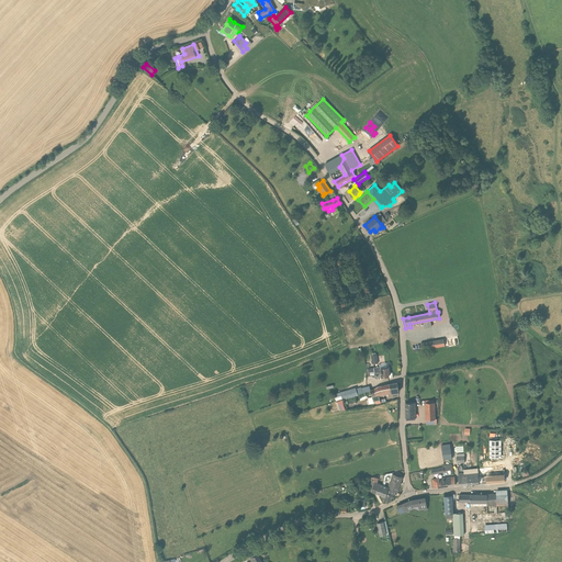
[(442,338),(420,343),(422,350),(445,346),(445,344),(444,338),(442,338)]
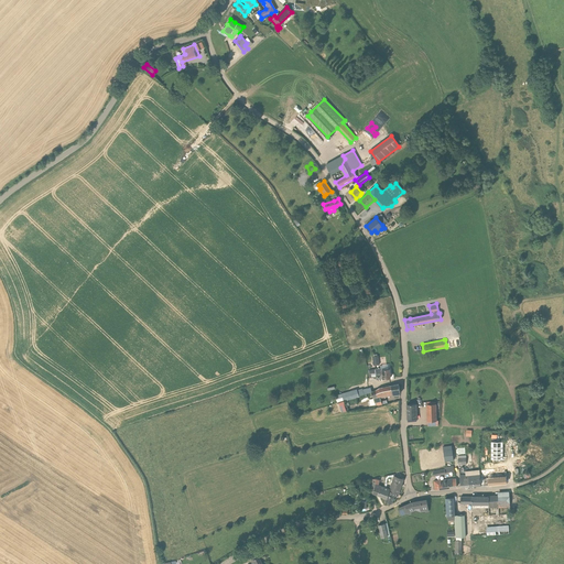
[(376,373),(377,380),(391,378),(389,369),(384,369),(381,369),(381,368),(375,369),(368,370),(369,375),(376,373)]
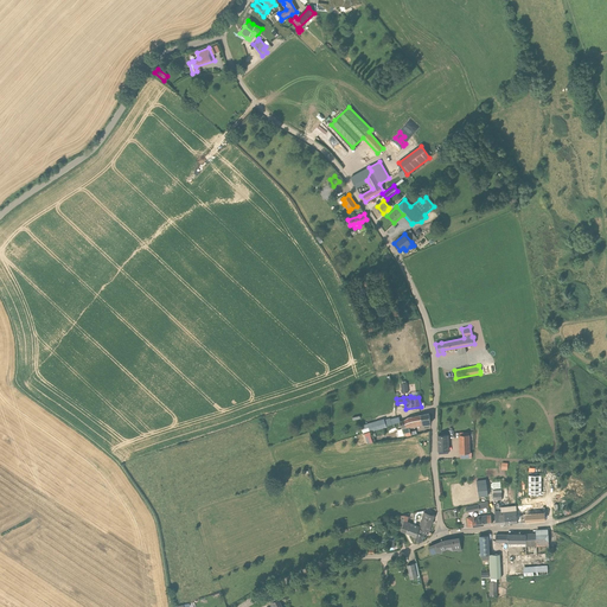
[(429,414),(421,415),(422,425),(430,423),(429,414)]
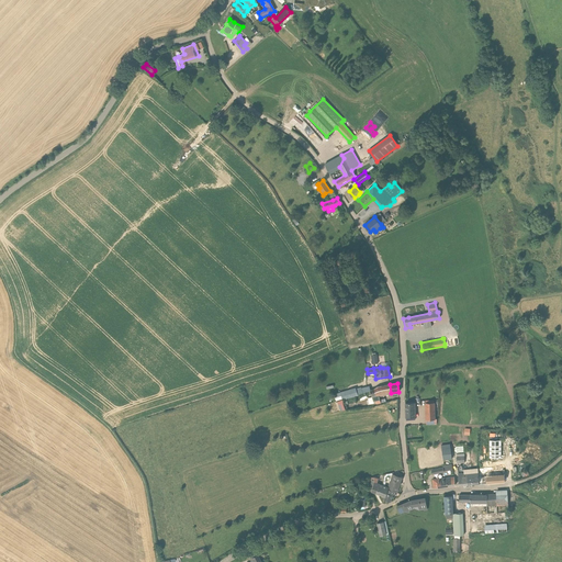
[(374,389),(377,394),(379,393),(380,395),(391,393),(390,384),(378,388),(374,389)]
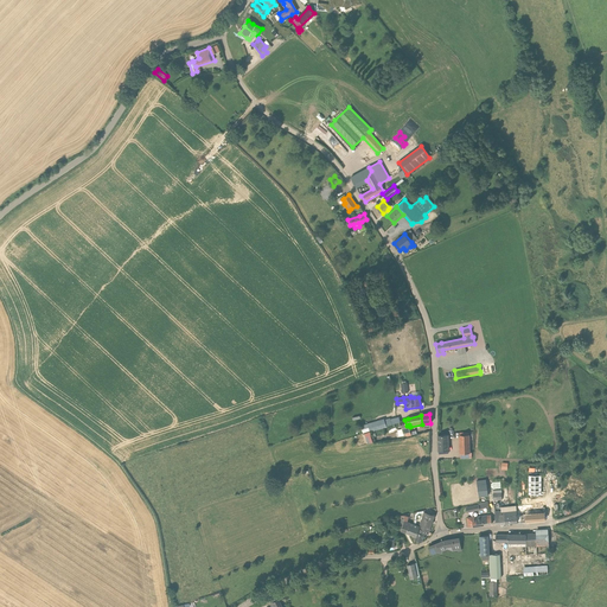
[(402,427),(403,429),(404,436),(411,435),(410,432),(409,427),(410,427),(409,425),(407,426),(402,427)]
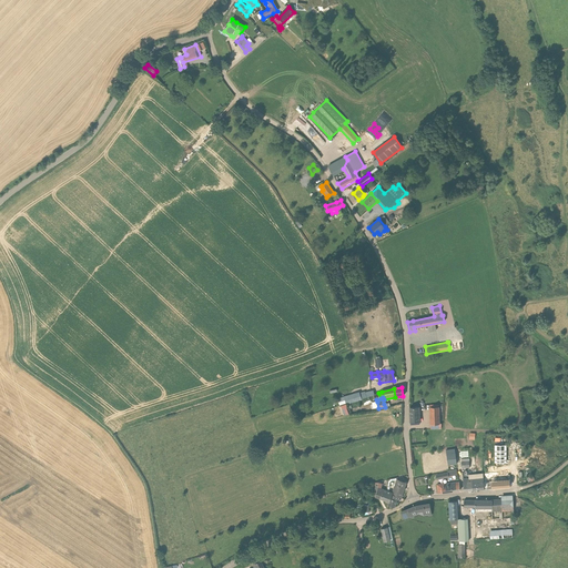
[(430,424),(439,424),(438,407),(430,407),(430,424)]
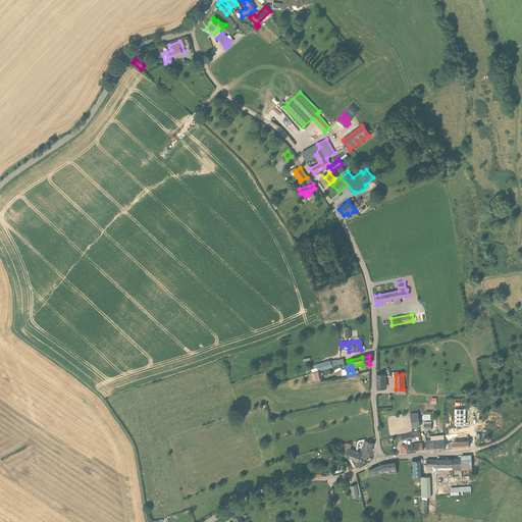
[(455,425),(465,425),(465,409),(455,409),(455,425)]
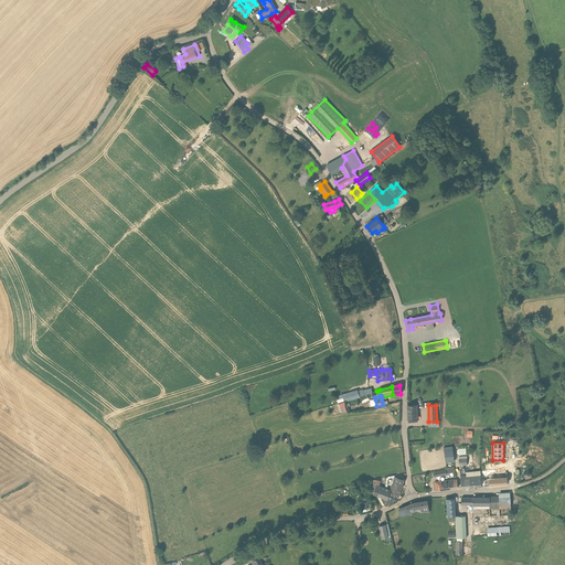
[(454,446),(445,447),(447,462),(456,460),(454,446)]
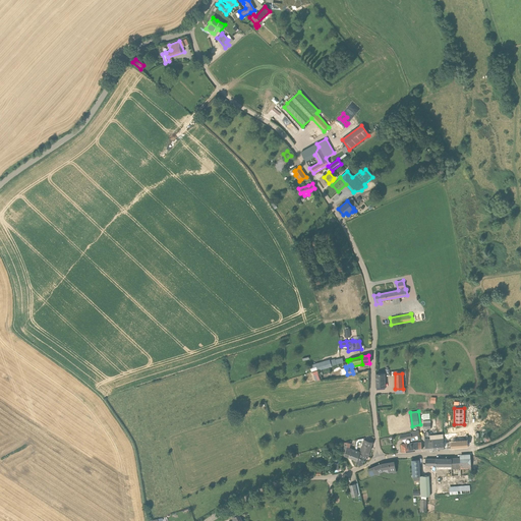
[(406,439),(411,438),(411,437),(419,435),(418,430),(410,432),(411,433),(400,436),(401,440),(406,439)]
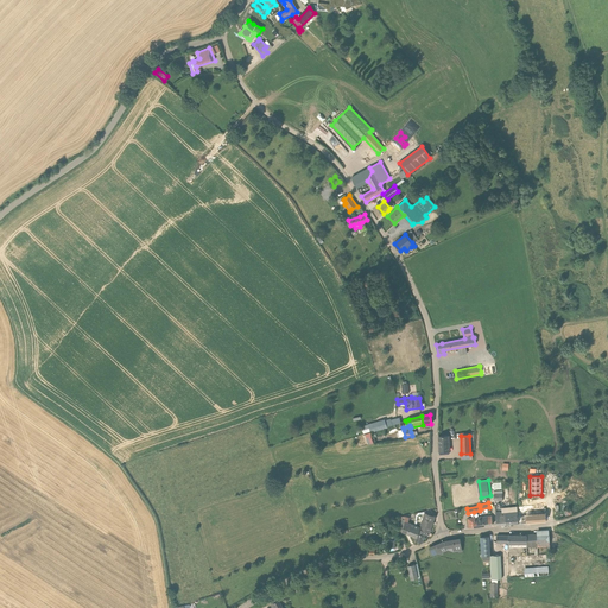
[(544,504),(518,507),(519,523),(533,521),(545,520),(544,504)]
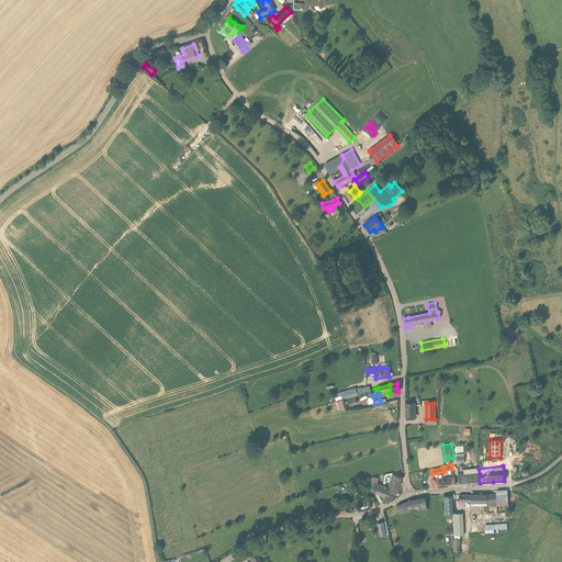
[(459,485),(480,483),(479,469),(473,469),(473,472),(458,473),(459,480),(459,485)]
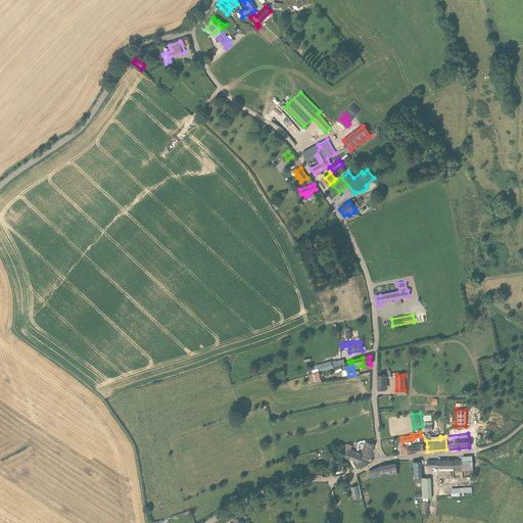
[(367,457),(369,458),(372,452),(371,450),(373,444),(369,442),(366,441),(366,439),(358,441),(355,450),(358,450),(359,447),(360,443),(360,442),(361,442),(364,441),(366,442),(362,454),(361,455),(367,457)]
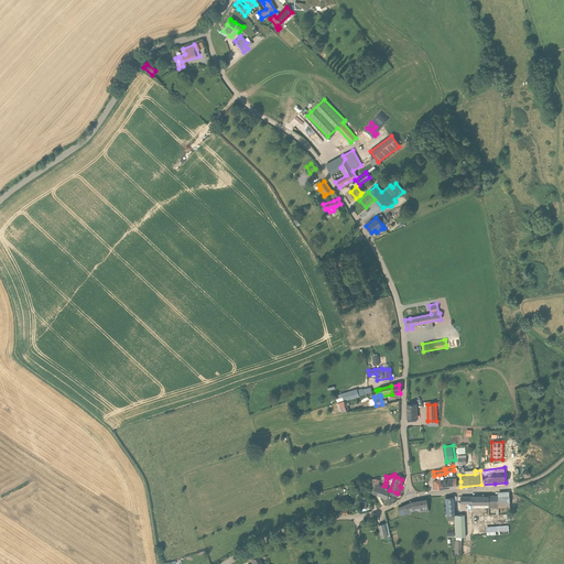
[(372,479),(370,486),(369,491),(378,495),(381,486),(378,485),(380,480),(376,478),(372,479)]
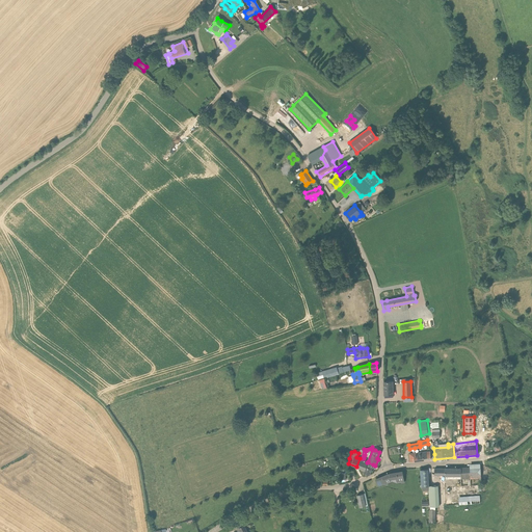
[(409,453),(410,462),(424,460),(423,452),(409,453)]
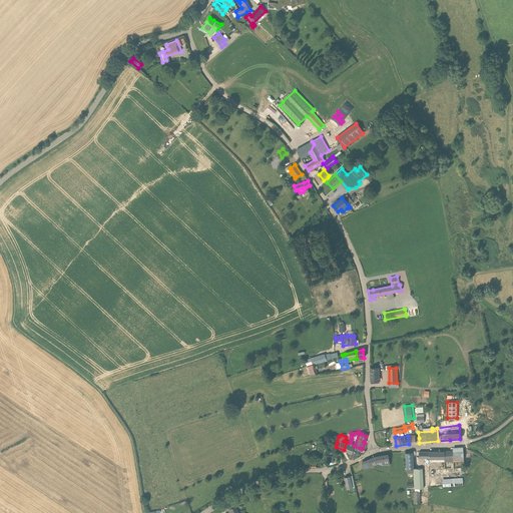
[(347,442),(344,450),(352,453),(354,446),(355,445),(351,443),(347,442)]
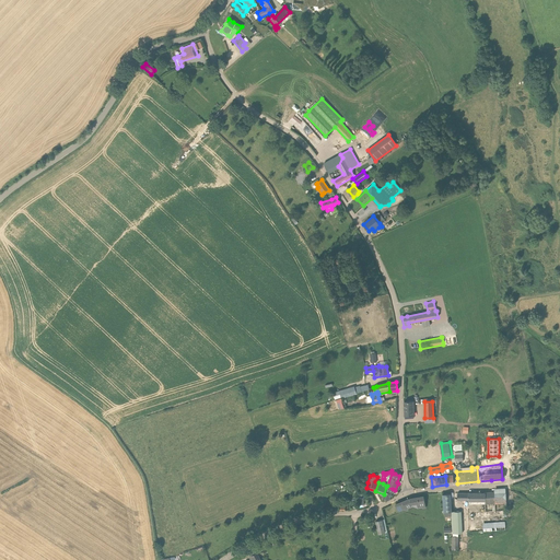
[(384,494),(383,498),(388,500),(393,489),(386,487),(384,494)]
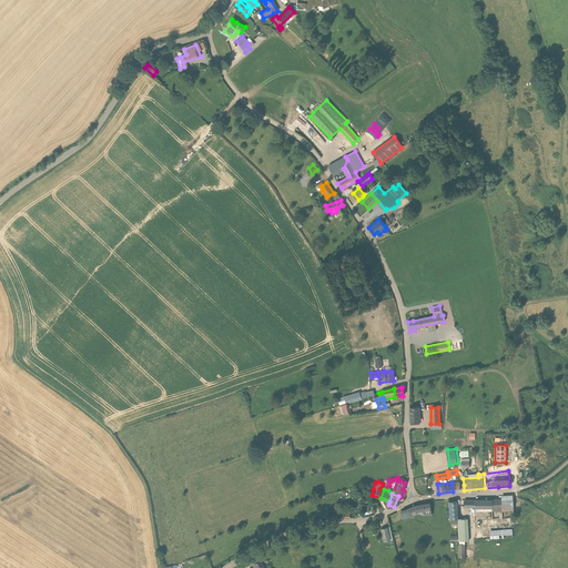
[(475,500),(464,500),(464,507),(476,507),(476,508),(492,508),(493,511),(493,519),(504,518),(504,520),(515,519),(513,498),(492,499),(492,500),(475,500)]
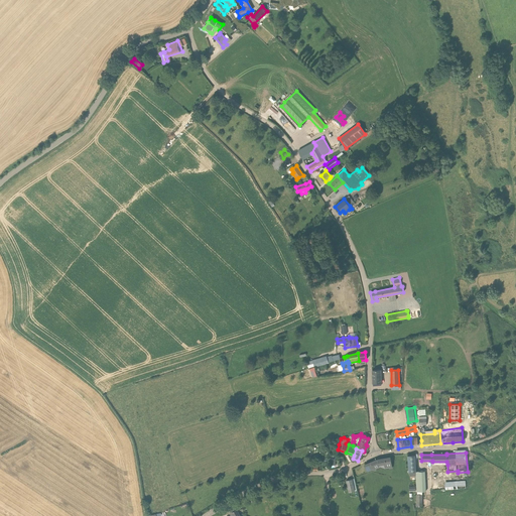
[(409,472),(416,472),(415,455),(414,455),(407,456),(409,472)]
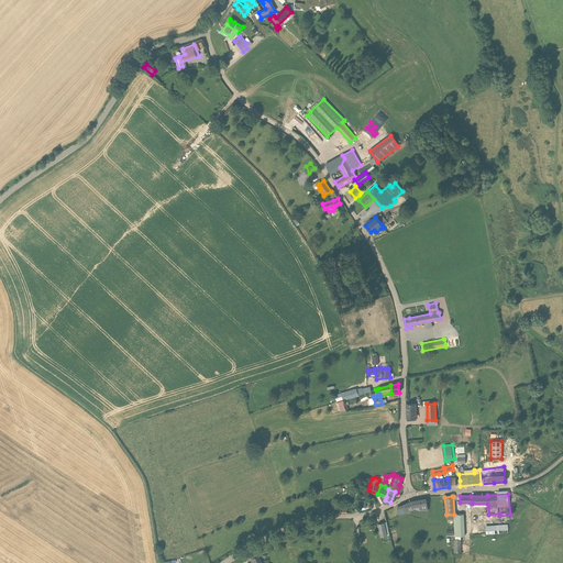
[(397,506),(399,514),(403,512),(404,515),(408,512),(408,509),(414,508),(414,506),(420,505),(421,508),(428,507),(427,498),(412,500),(400,504),(400,505),(397,506)]
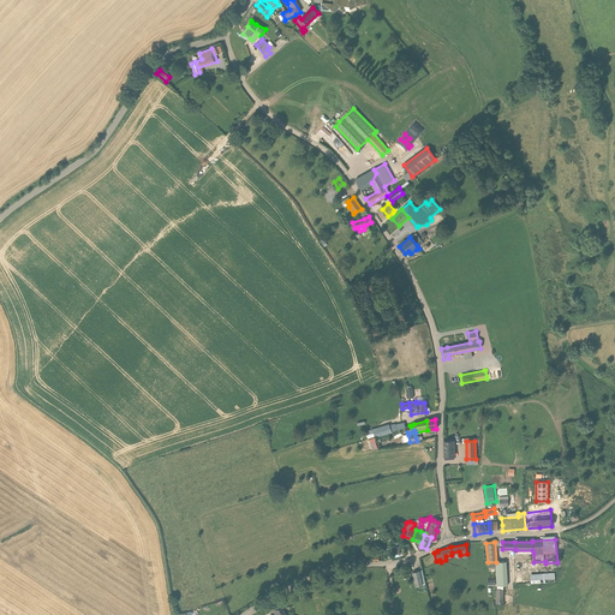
[(547,578),(556,578),(556,572),(532,573),(532,583),(547,583),(547,578)]
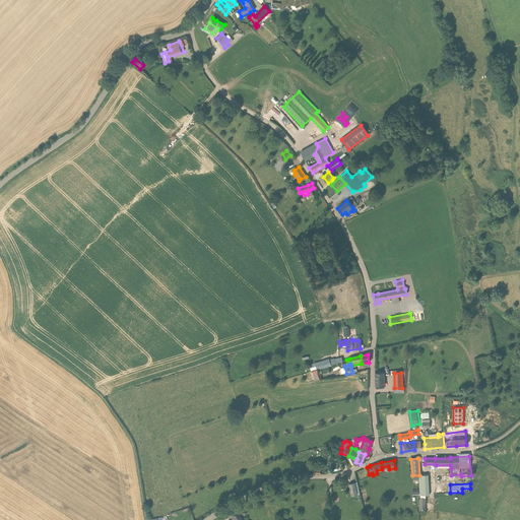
[(237,519),(241,519),(236,510),(231,513),(235,519),(237,519)]
